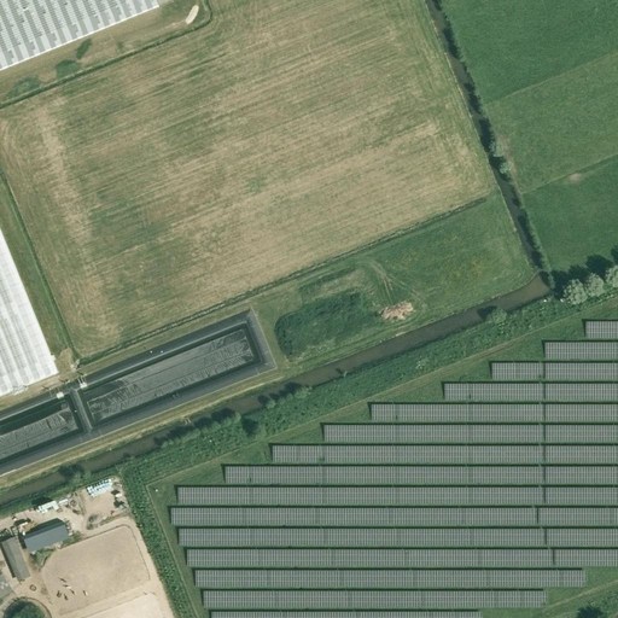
[(0,0),(0,395),(57,372),(0,231),(0,70),(161,7),(157,0),(0,0)]
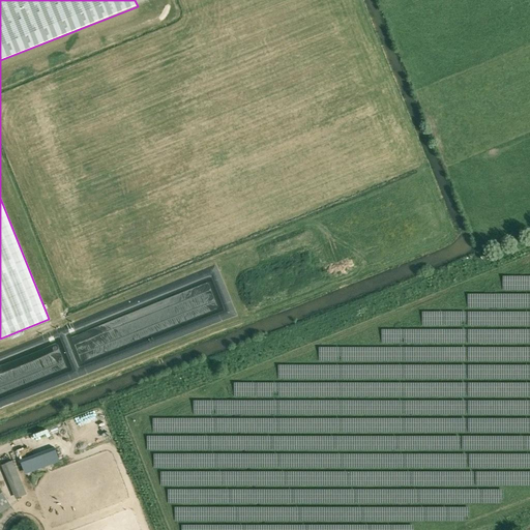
[(37,449),(66,442),(63,431),(48,435),(49,440),(36,443),(37,449)]
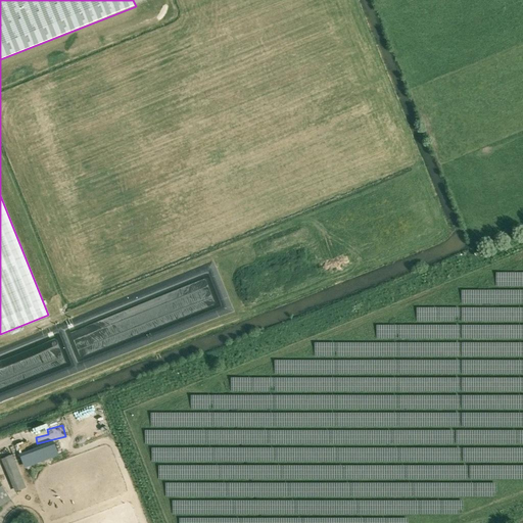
[(103,436),(105,443),(112,441),(111,434),(103,436)]
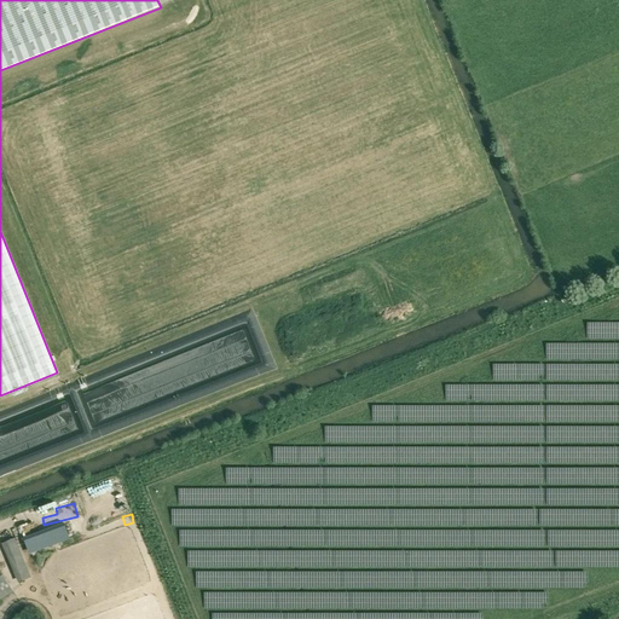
[(32,577),(15,538),(3,543),(18,582),(32,577)]
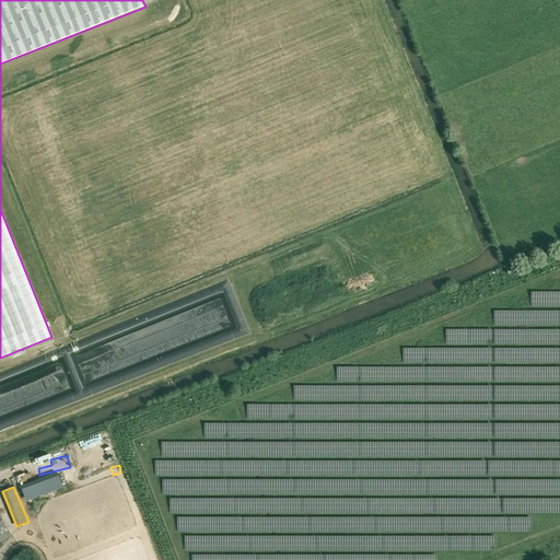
[(0,541),(13,534),(12,533),(0,514),(0,541)]
